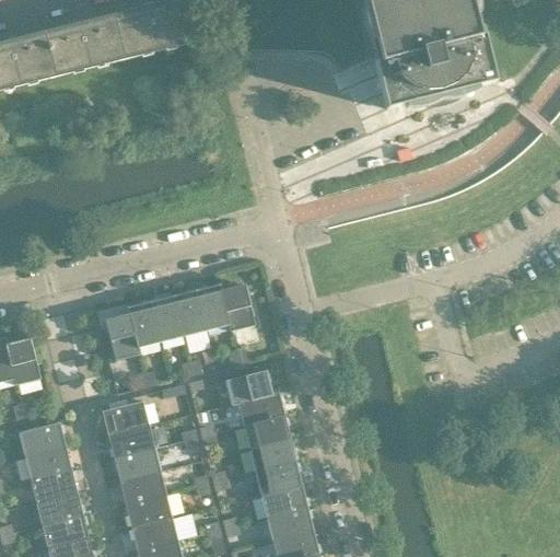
[(168,0),(114,14),(125,58),(195,41),(184,0),(168,0)]
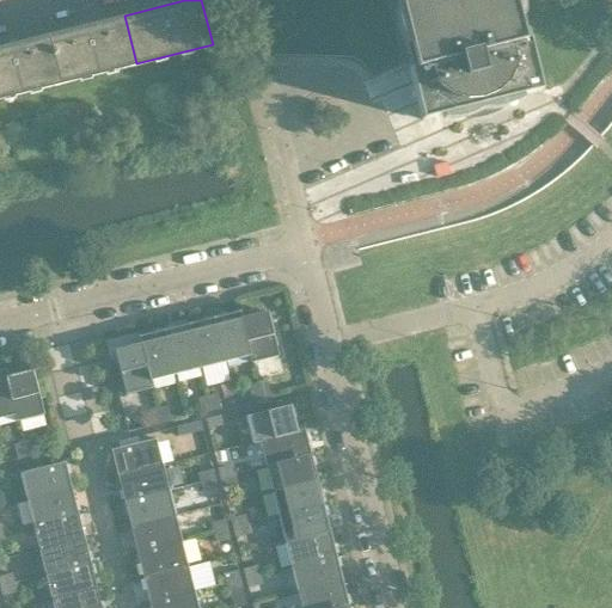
[(409,67),(422,117),(540,87),(527,37),(522,38),(512,0),(398,0),(415,66),(409,67)]
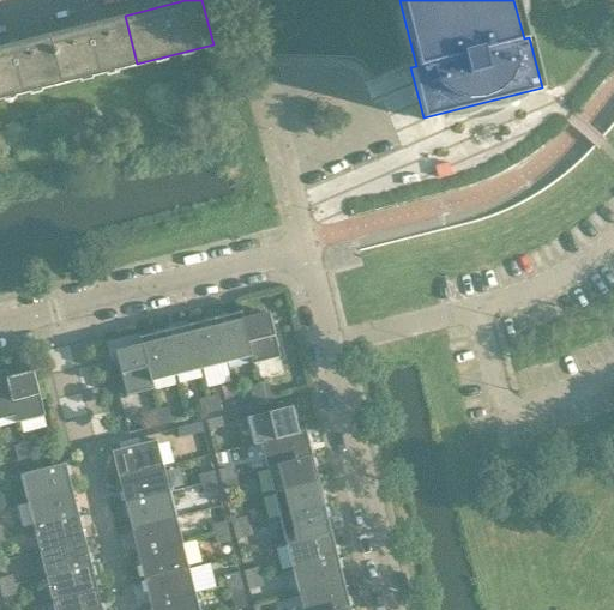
[(125,16),(48,35),(60,83),(137,64),(125,16)]
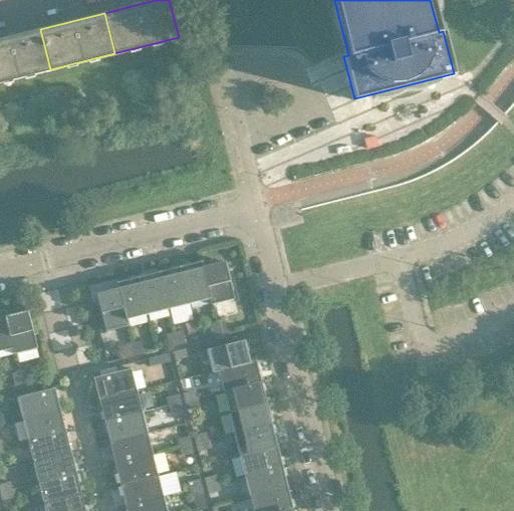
[(40,29),(0,38),(0,81),(50,69),(40,29)]
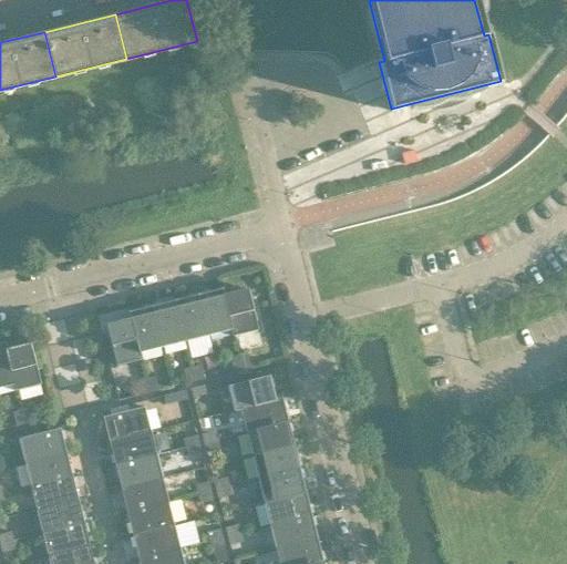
[(223,286),(198,291),(208,334),(230,328),(232,328),(223,293),(224,293),(223,286)]
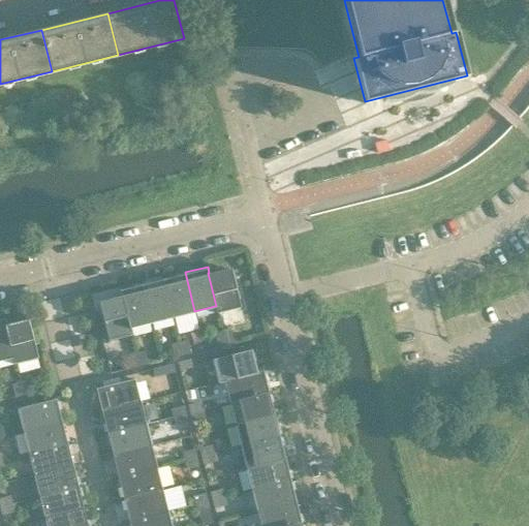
[(241,306),(232,274),(230,268),(209,273),(208,273),(216,306),(215,306),(217,312),(241,306)]
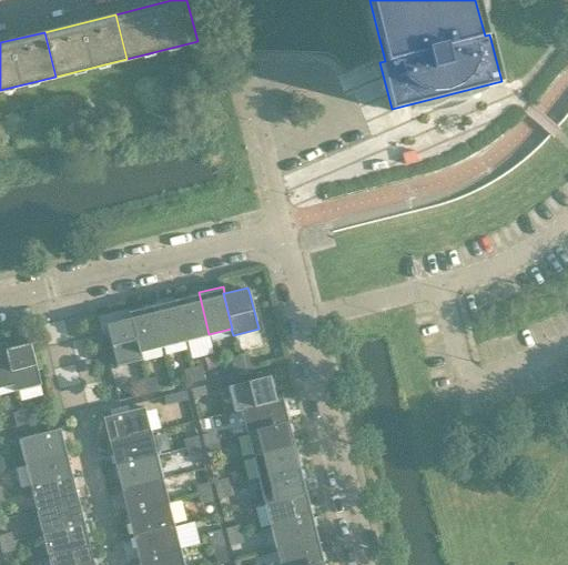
[(199,292),(175,299),(185,340),(209,334),(199,292)]
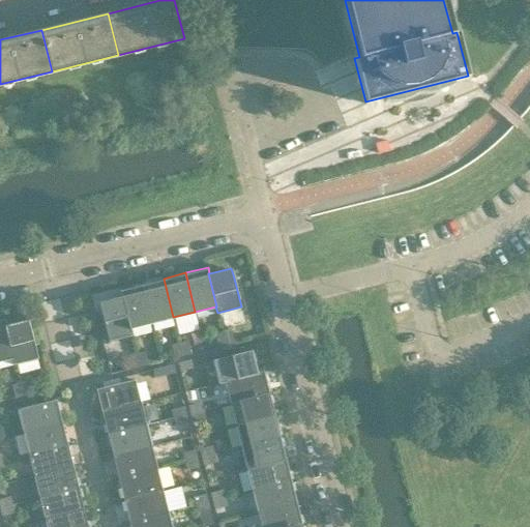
[(164,279),(142,284),(151,322),(173,317),(164,279)]
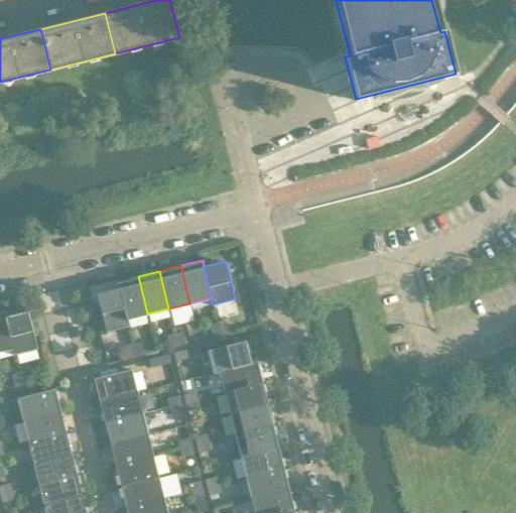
[(116,281),(118,287),(119,287),(126,319),(127,318),(147,313),(138,276),(116,281)]
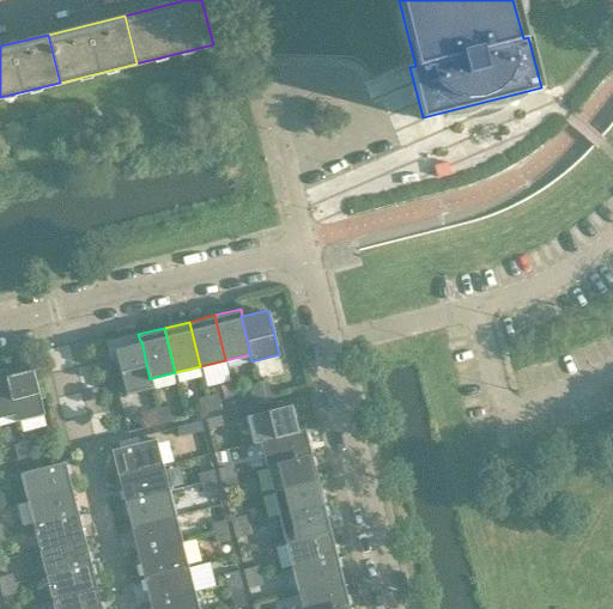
[(141,341),(140,341),(114,348),(126,393),(153,385),(151,378),(150,379),(141,341)]
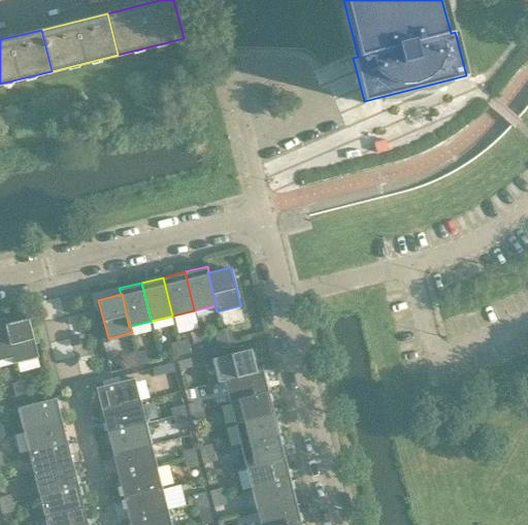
[(5,317),(0,318),(0,358),(12,356),(13,356),(5,323),(6,323),(5,317)]
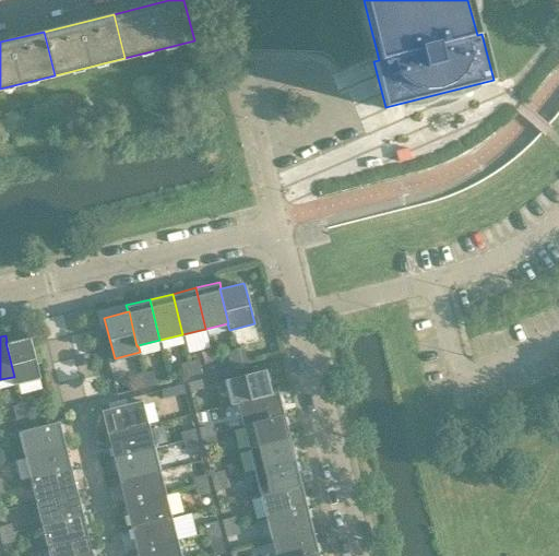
[(30,336),(7,342),(6,342),(14,377),(13,377),(15,383),(39,377),(30,336)]
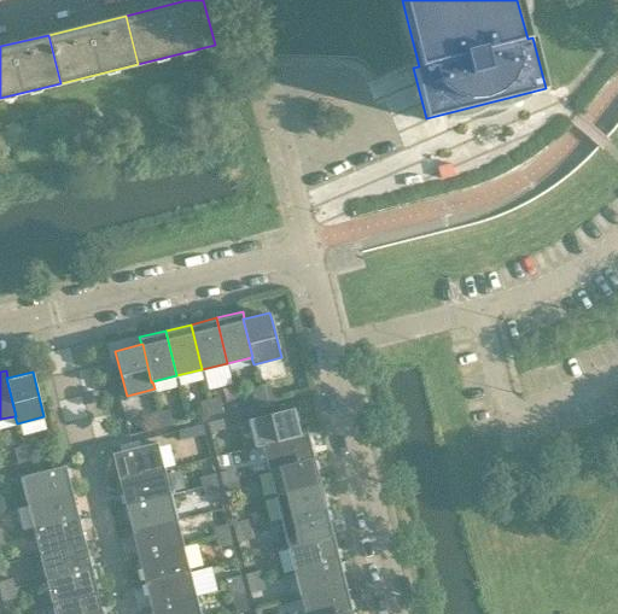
[(269,382),(258,386),(262,399),(273,397),(269,382)]
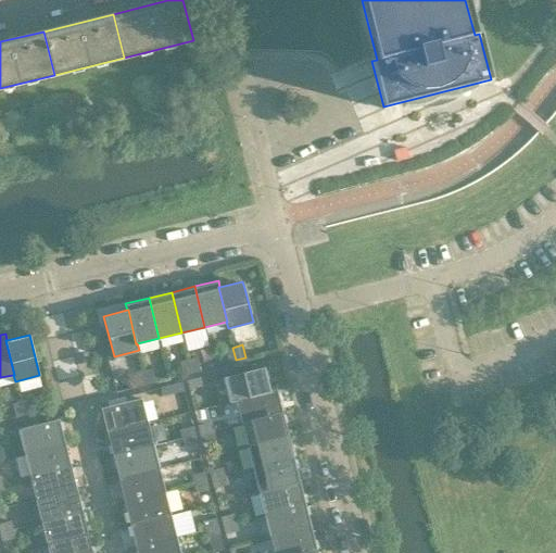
[(225,349),(228,362),(236,360),(232,348),(225,349)]
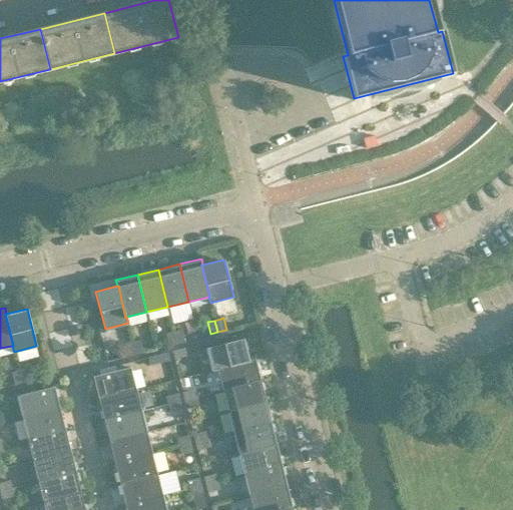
[(181,329),(173,331),(176,343),(184,341),(181,329)]
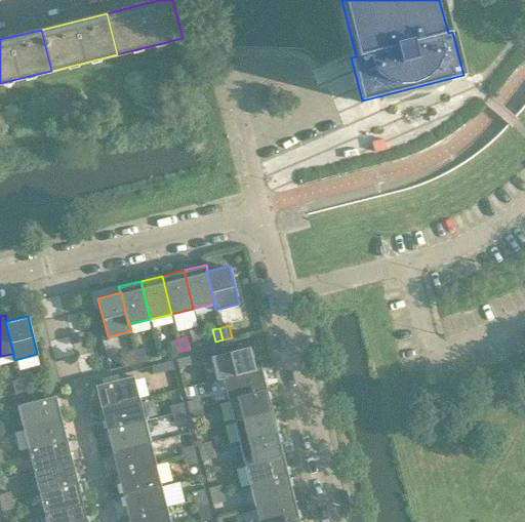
[(172,353),(180,351),(177,338),(169,340),(172,353)]
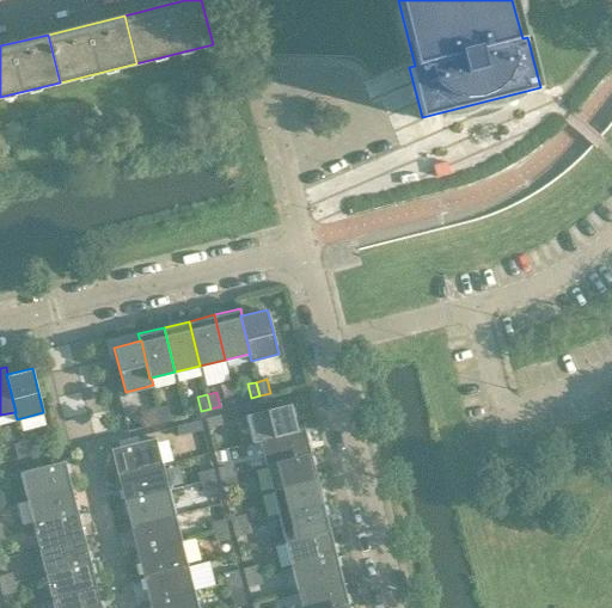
[(252,441),(259,440),(259,438),(297,429),(297,428),(291,403),(246,413),(252,441)]
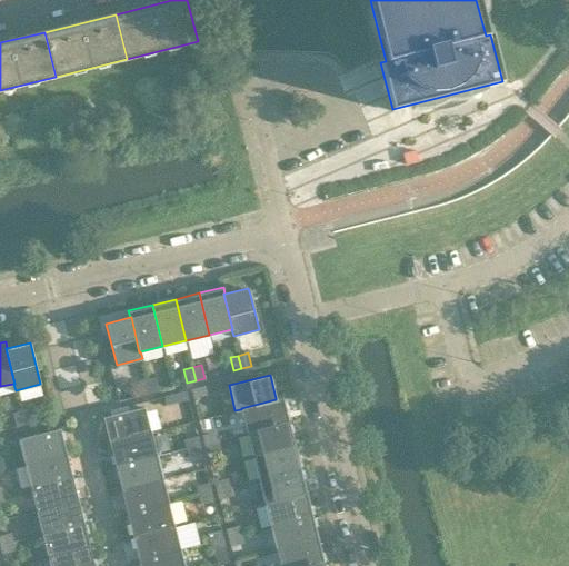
[(155,376),(147,378),(150,391),(158,389),(155,376)]
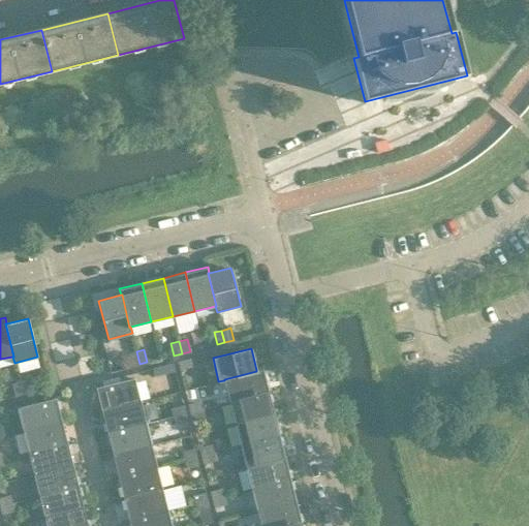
[(127,353),(130,366),(139,364),(136,351),(127,353)]
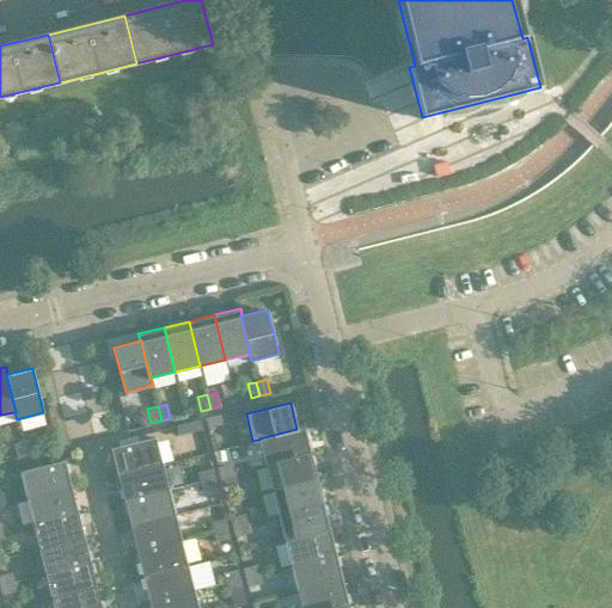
[(221,423),(219,413),(206,417),(208,427),(221,423)]
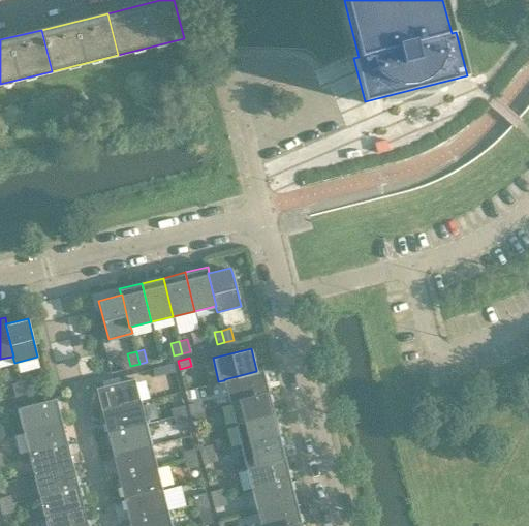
[(175,370),(173,362),(153,367),(155,375),(175,370)]
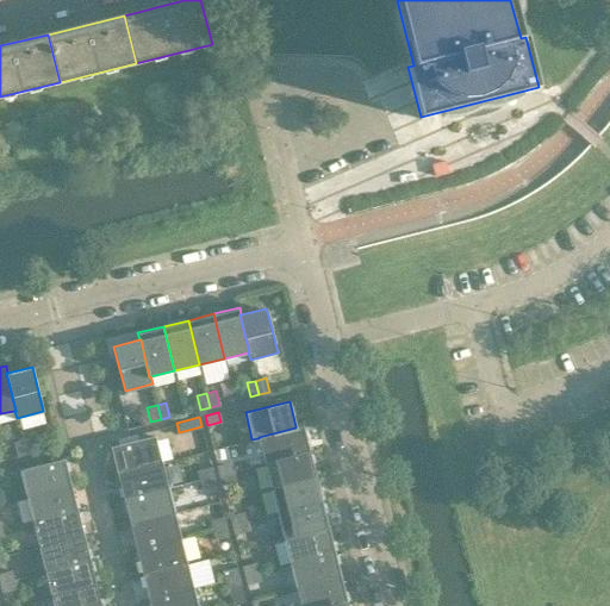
[(296,428),(259,437),(259,438),(265,462),(310,450),(303,425),(296,426),(296,428)]
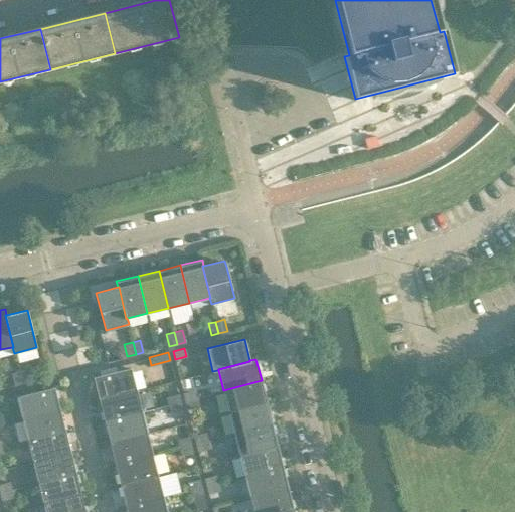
[(131,367),(100,375),(94,377),(99,399),(137,389),(131,367)]
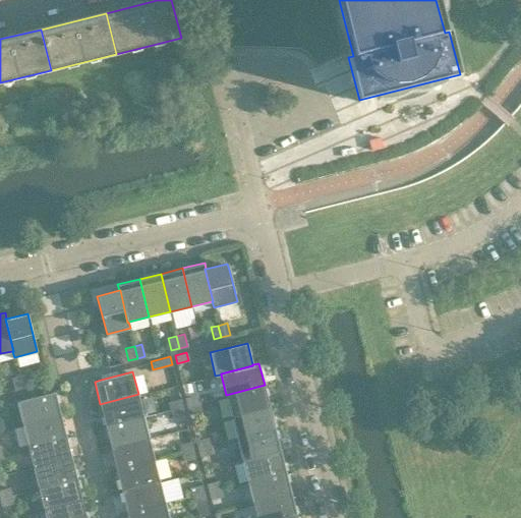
[(27,373),(18,376),(21,388),(31,385),(27,373)]
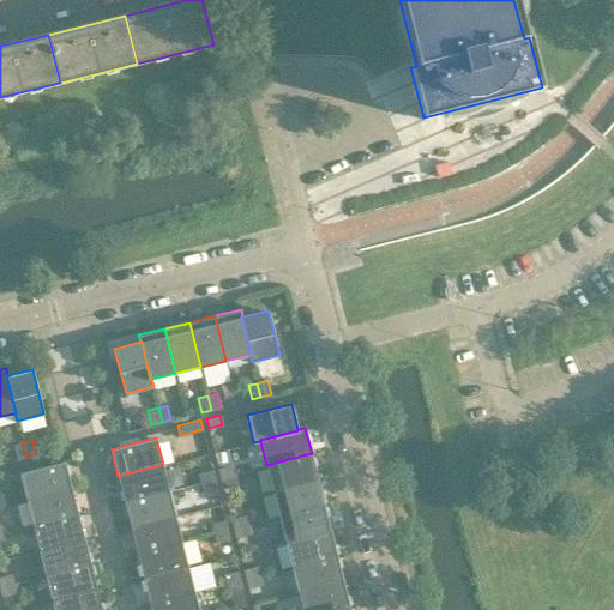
[(25,457),(22,442),(13,445),(17,458),(25,457)]
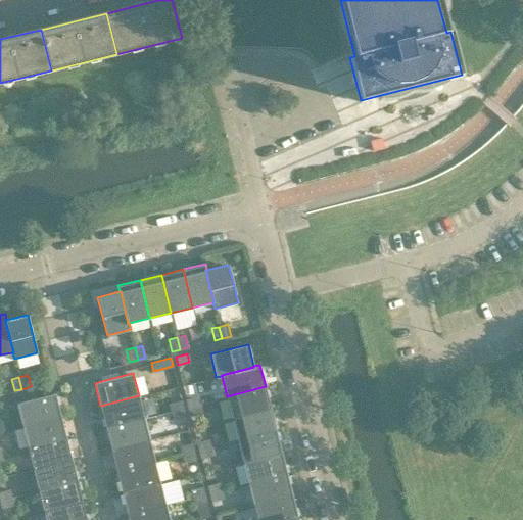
[(266,386),(227,396),(233,418),(271,409),(266,386)]
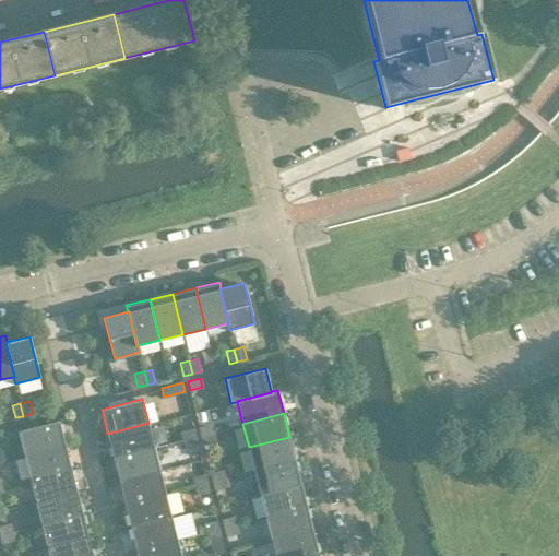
[(66,445),(59,421),(19,430),(24,454),(66,445)]
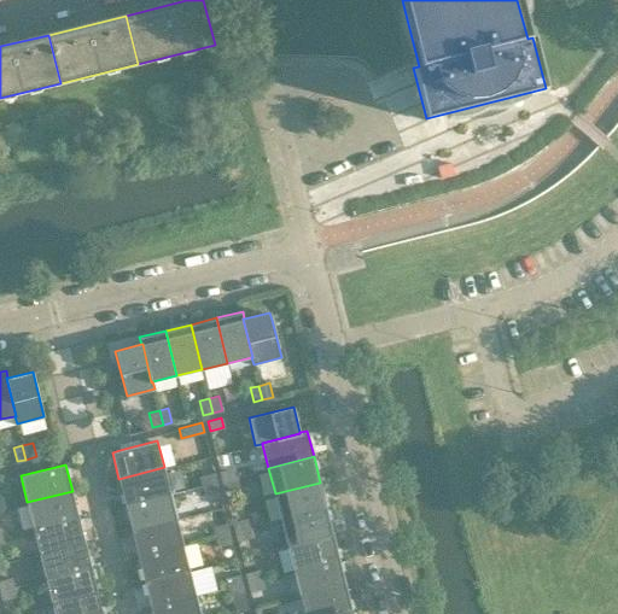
[(164,467),(118,479),(126,504),(170,492),(164,467)]
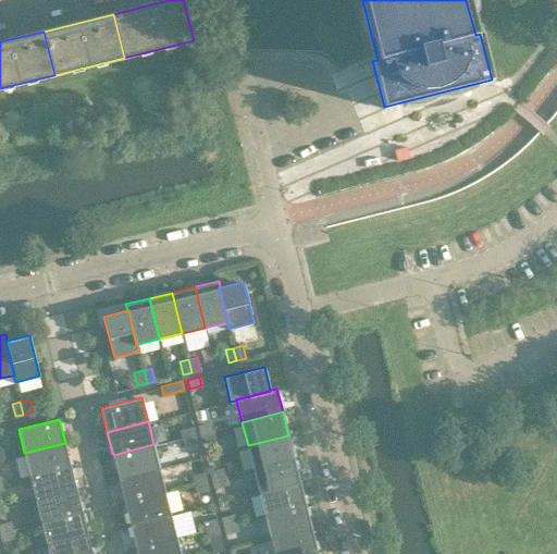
[(198,425),(200,433),(213,430),(211,421),(198,425)]
